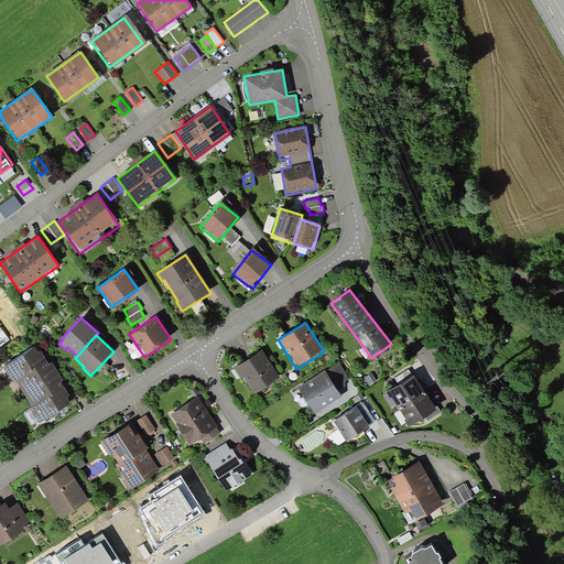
[(43,360),(34,348),(2,368),(11,381),(13,379),(43,360)]
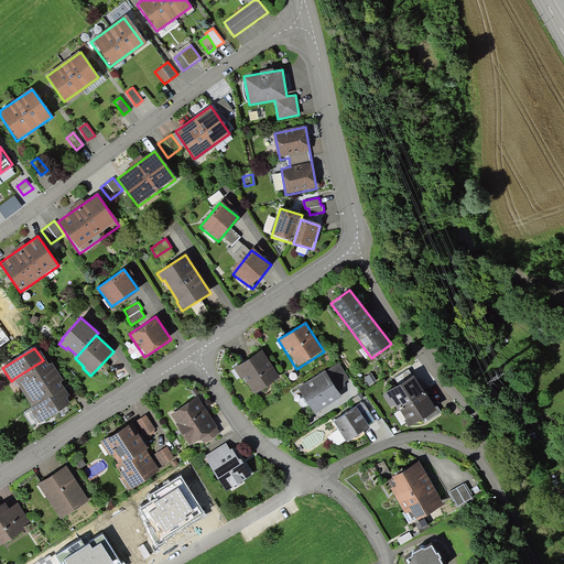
[(279,379),(261,351),(235,368),(252,397),(279,379)]
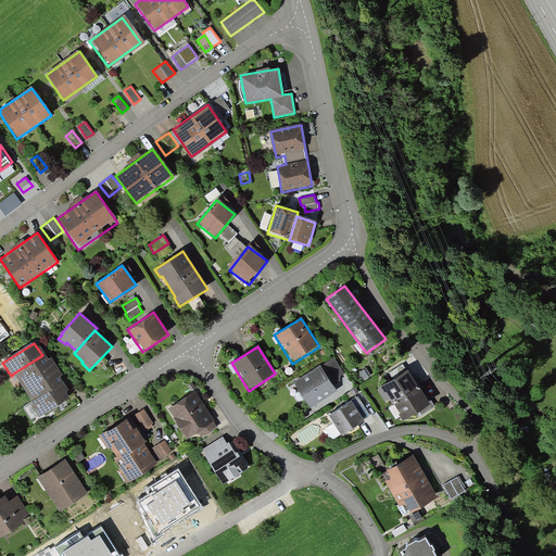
[(46,353),(42,355),(13,374),(30,401),(60,382),(63,381),(46,353)]
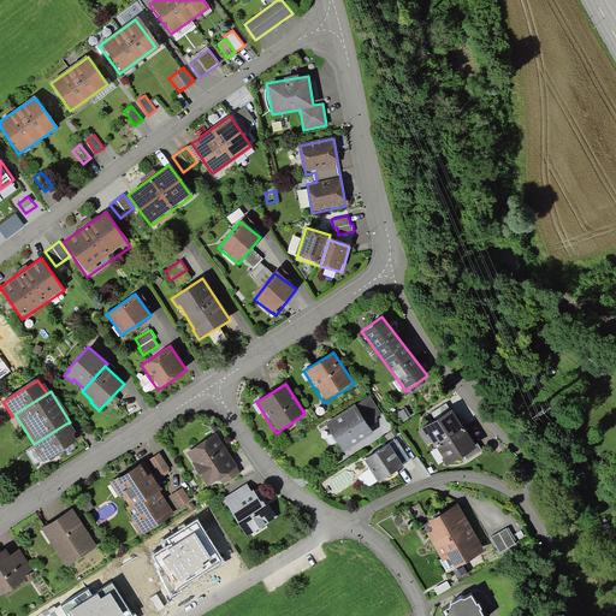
[(407,407),(398,413),(403,421),(413,416),(407,407)]
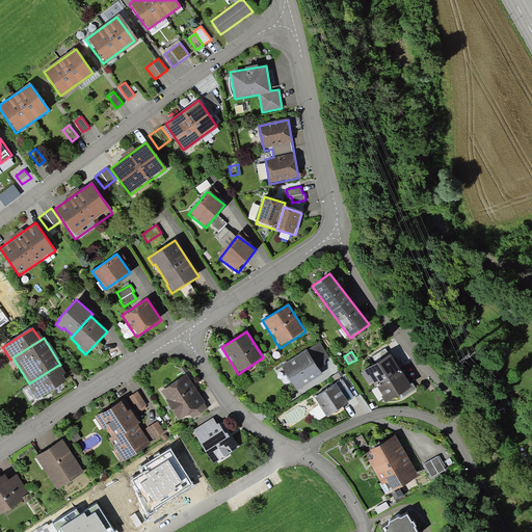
[(321,376),(307,352),(282,368),(297,392),(321,376)]
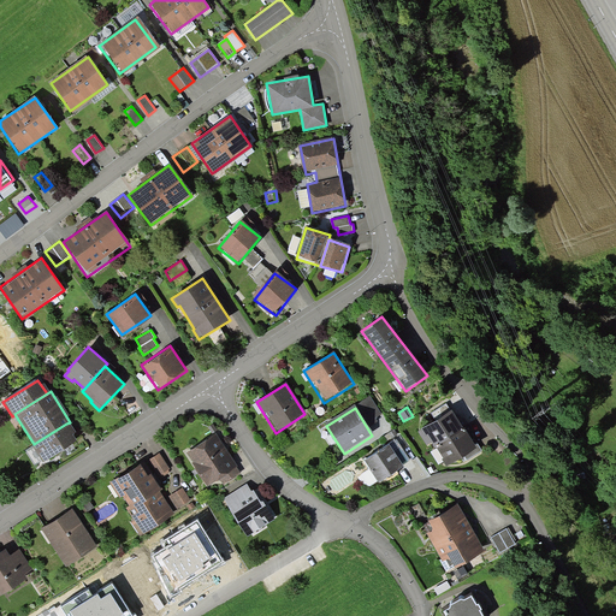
[(474,446),(450,412),(422,430),(446,465),(474,446)]
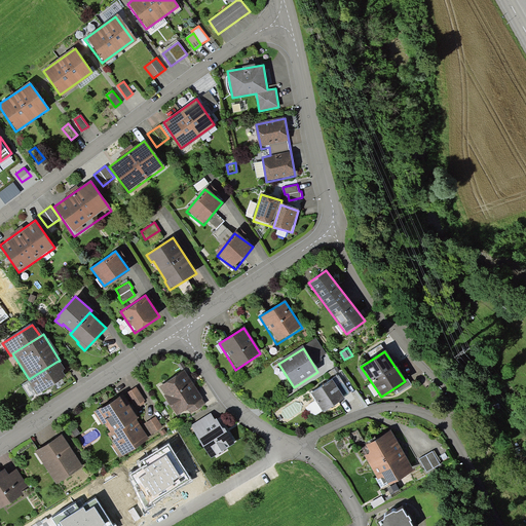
[(66,376),(57,362),(29,379),(26,380),(35,396),(66,376)]
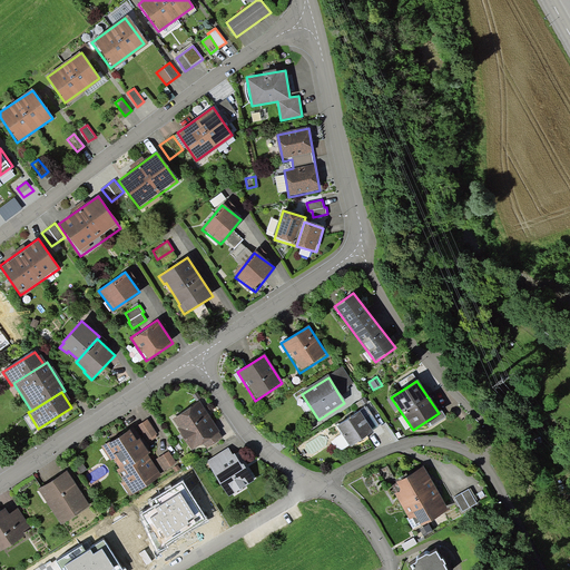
[(223,442),(199,403),(173,420),(192,452),(200,446),(207,451),(223,442)]
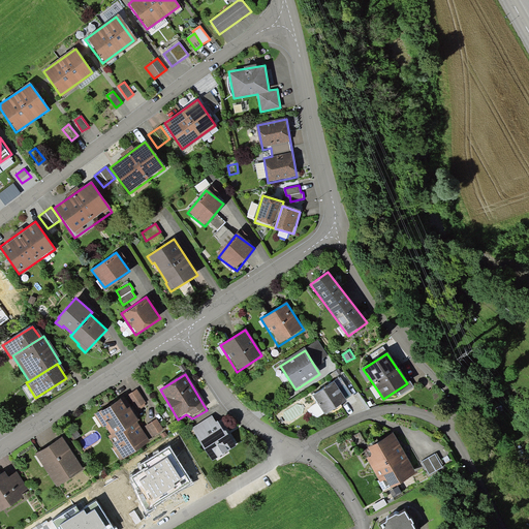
[(345,400),(335,382),(312,396),(323,413),(345,400)]
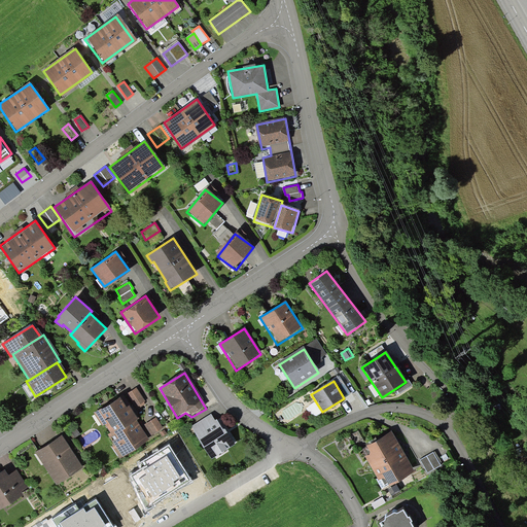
[(153,441),(125,395),(97,413),(111,435),(111,449),(119,462),(153,441)]
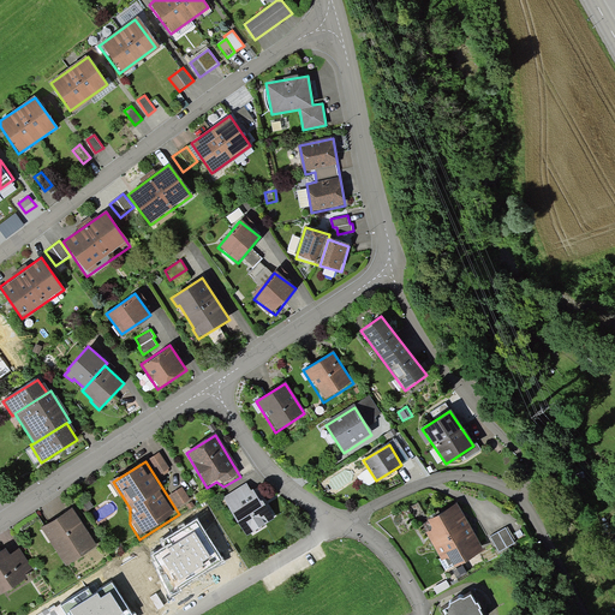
[(256,501),(246,485),(226,497),(248,533),(273,519),(261,499),(256,501)]
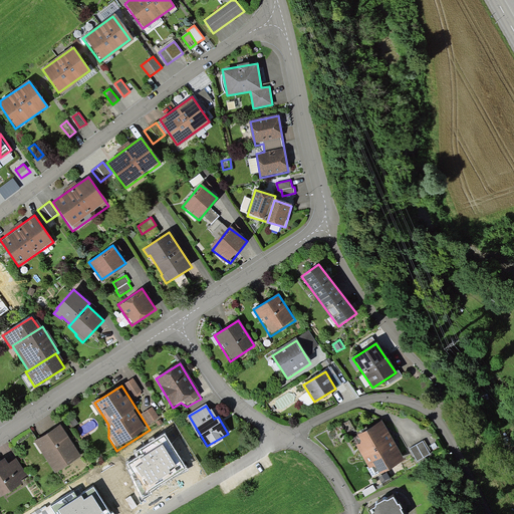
[(406,460),(382,420),(357,435),(361,442),(356,446),(369,469),(375,466),(380,474),(406,460)]
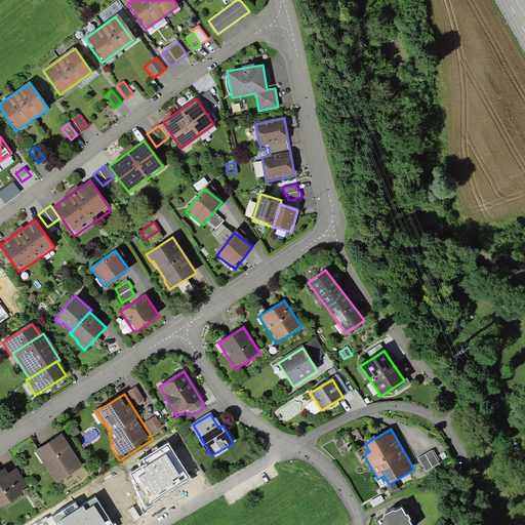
[(84,468),(62,435),(35,452),(57,485),(84,468)]
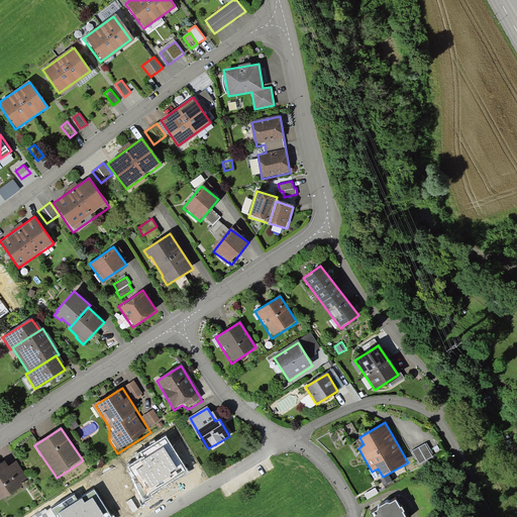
[(426,443),(412,450),(419,463),(433,455),(426,443)]
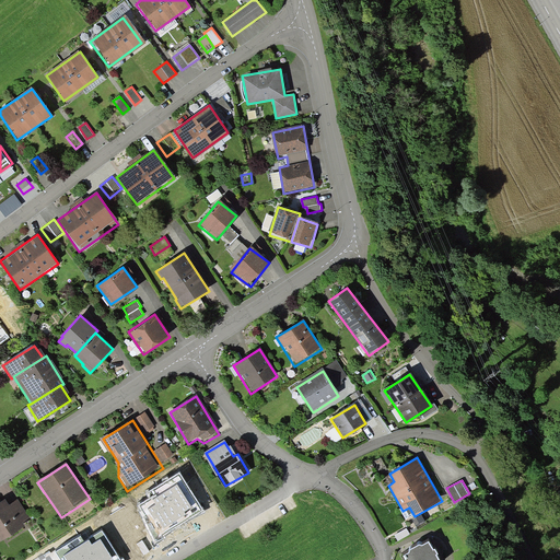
[(559,491),(550,494),(557,517),(559,515),(559,491)]
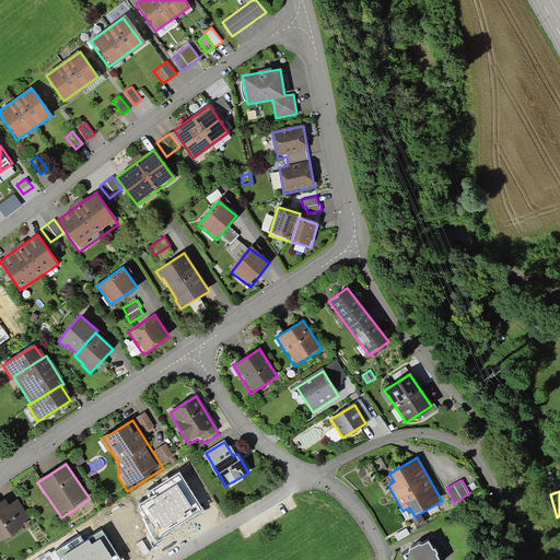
[(6,500),(0,503),(0,541),(33,523),(20,501),(9,508),(6,500)]
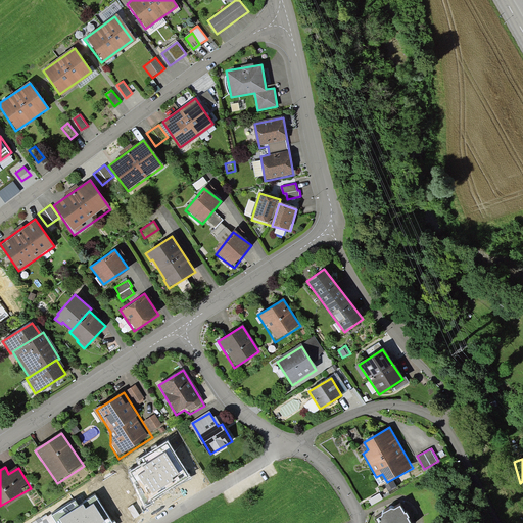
[(412,522),(401,503),(376,515),(379,522),(412,522)]
